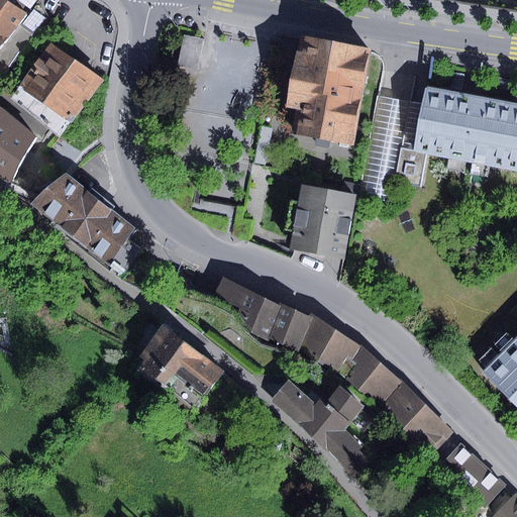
[(26,14),(5,0),(0,0),(0,49),(19,24),(26,14)]
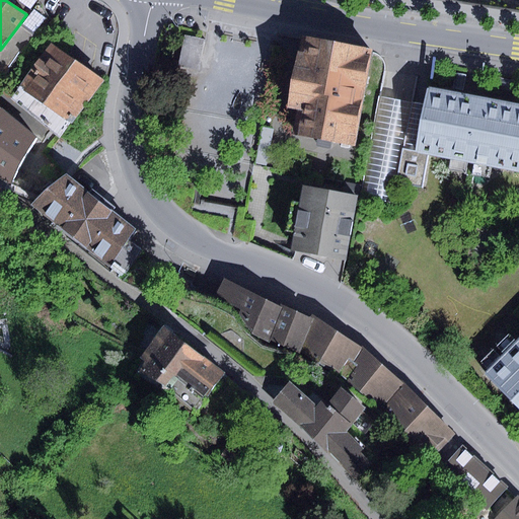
[(19,24),(0,50),(0,70),(4,73),(32,34),(19,24)]
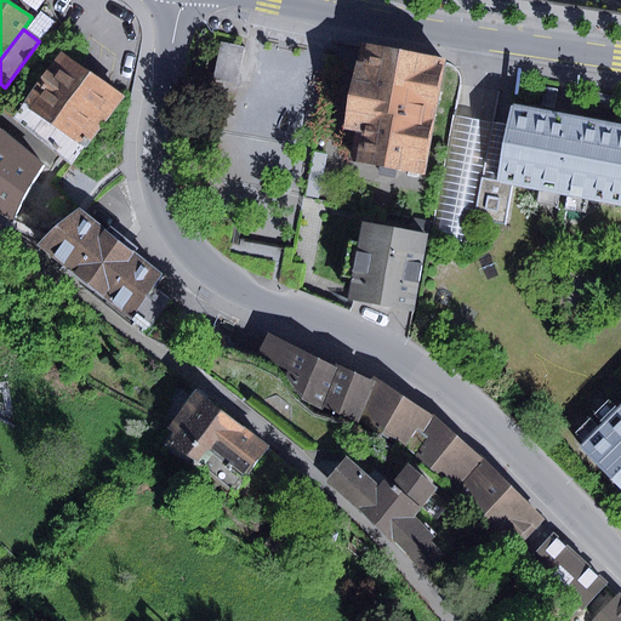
[(438,63),(439,56),(362,41),(345,127),(358,130),(353,160),(419,171),(421,159),(426,160),(444,64),(438,63)]
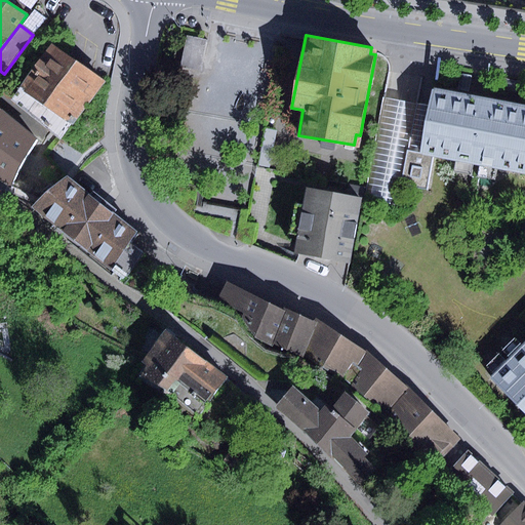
[(207,41),(190,37),(185,66),(200,69),(204,70),(209,41),(207,41)]
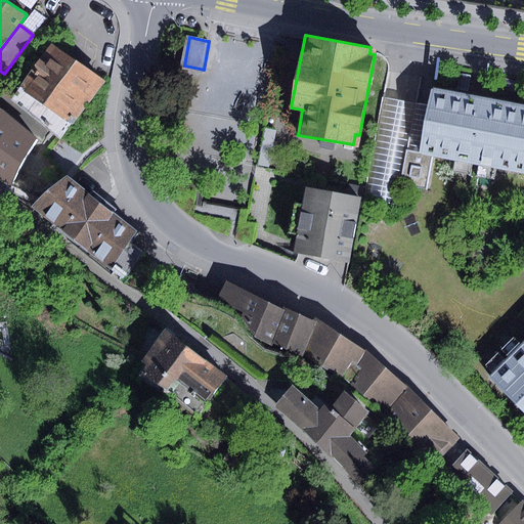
[(52,44),(11,99),(59,140),(103,82),(52,44)]
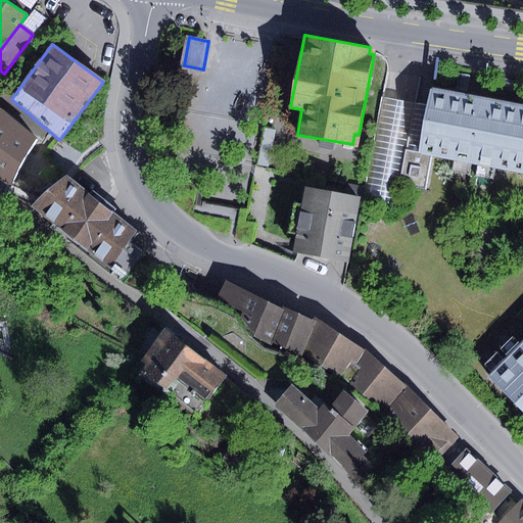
[(522,105),(430,88),(427,105),(419,153),(432,156),(522,174),(522,105)]
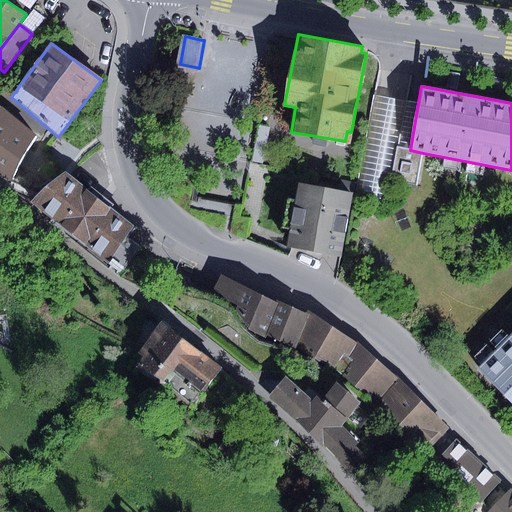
[(412,102),(392,98),(374,95),(357,194),(389,199),(392,183),(398,148),(404,149),(410,150),(418,103),(412,102)]
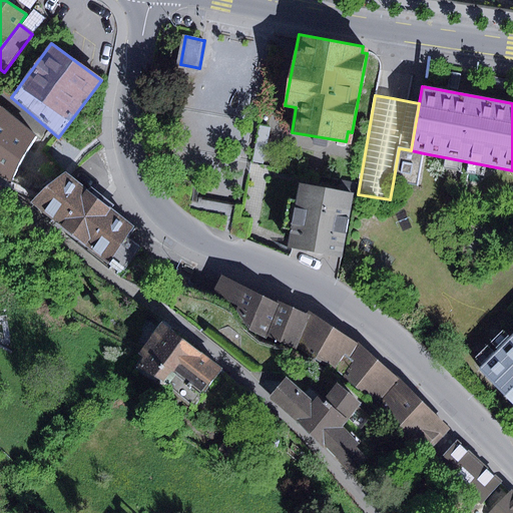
[(0,176),(7,181),(36,137),(0,110),(0,176)]
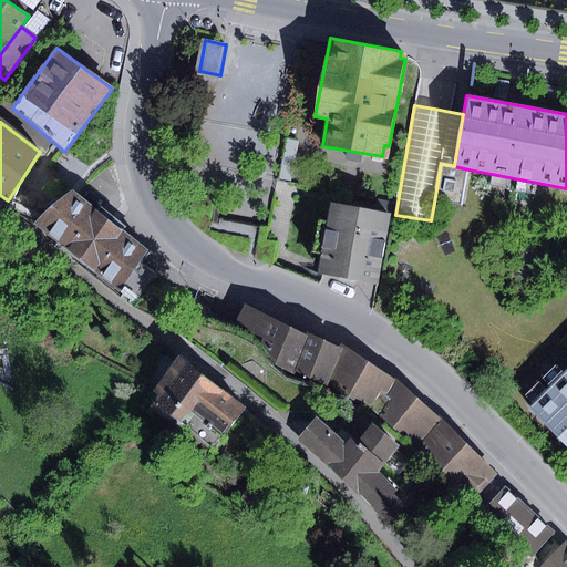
[(299,142),(287,140),(278,179),(290,182),(299,142)]
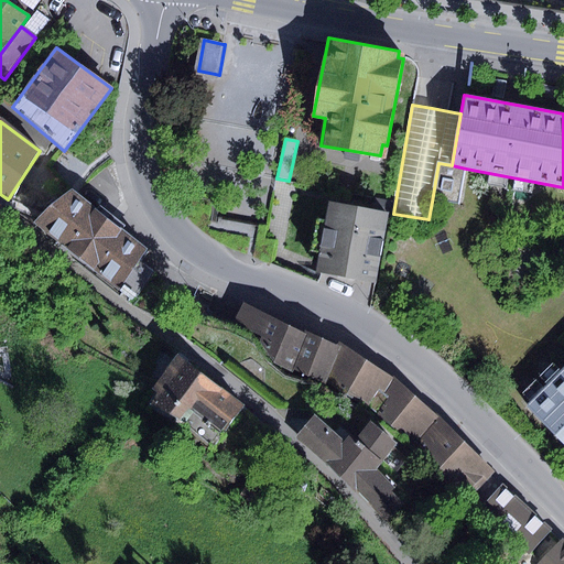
[(466,169),(452,165),(445,164),(438,163),(432,202),(459,207),(466,169)]
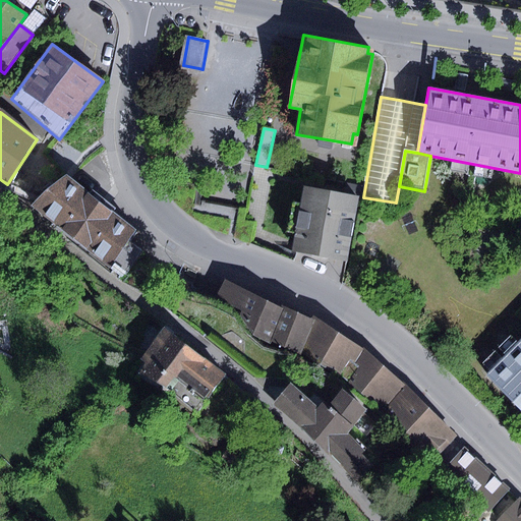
[(134,230),(69,179),(34,209),(109,269),(134,230)]
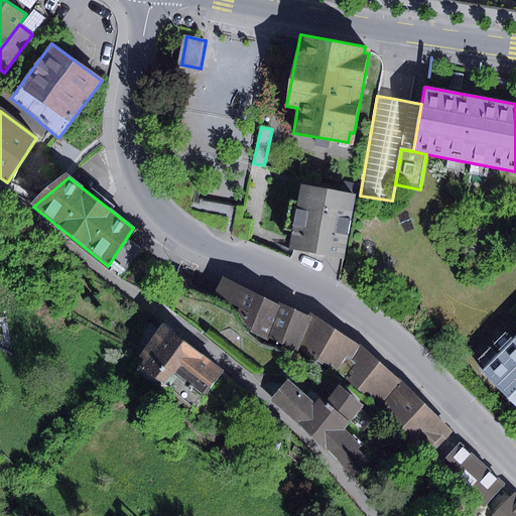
[(355,194),(300,183),(288,247),(343,258),(355,194)]
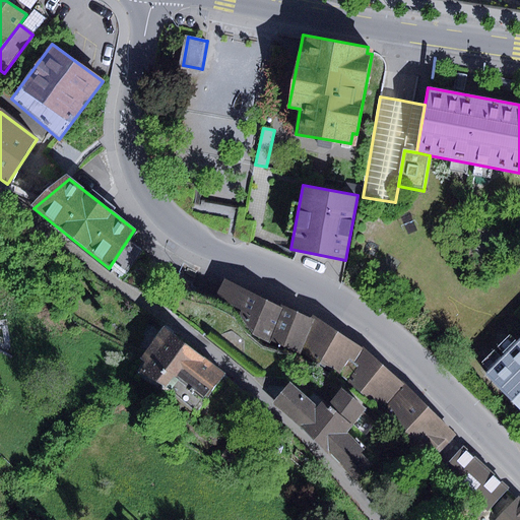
[(280,307),(224,279),(216,298),(242,310),(239,316),(254,336),(269,343),(270,340),(298,350),(312,319),(282,305),(280,307)]
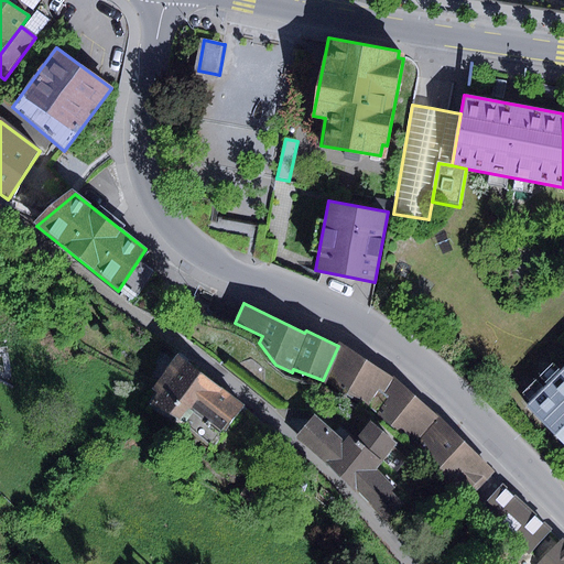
[(339,343),(338,346),(323,380),(373,412),(416,454),(466,502),(496,473),(451,430),(393,377),(339,343)]
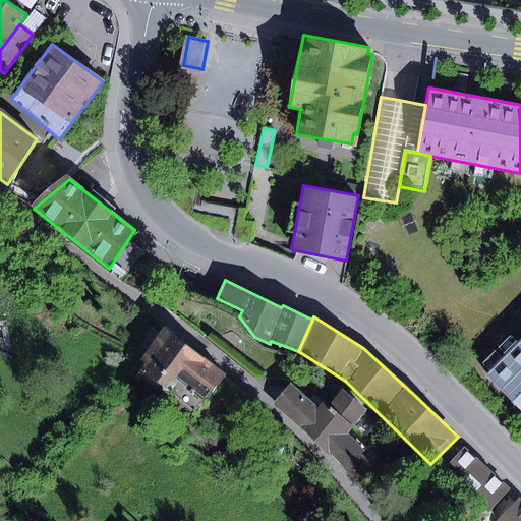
[(203,399),(222,371),(160,327),(137,357),(143,361),(136,370),(162,388),(171,375),(203,399)]
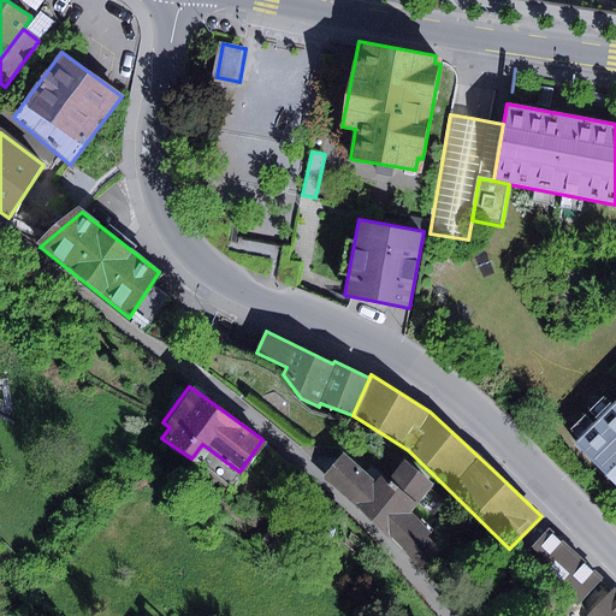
[(615,400),(573,444),(615,486),(615,400)]
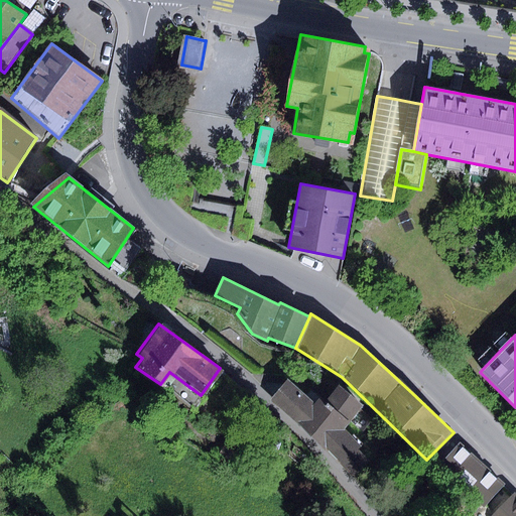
[(359,469),(376,452),(347,422),(362,407),(339,384),(324,398),(295,370),(278,387),(359,469)]
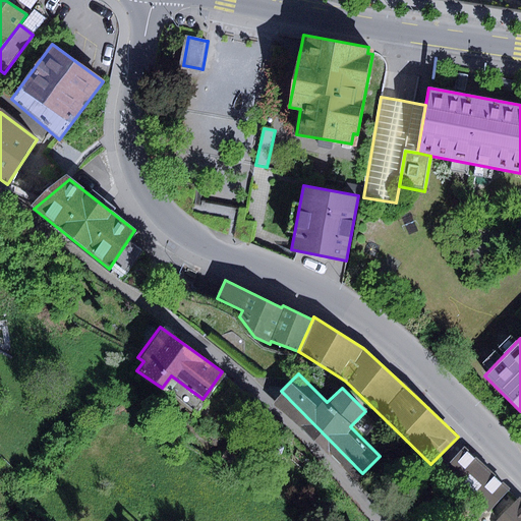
[(486,513),(509,488),(464,448),(442,471),(486,513)]
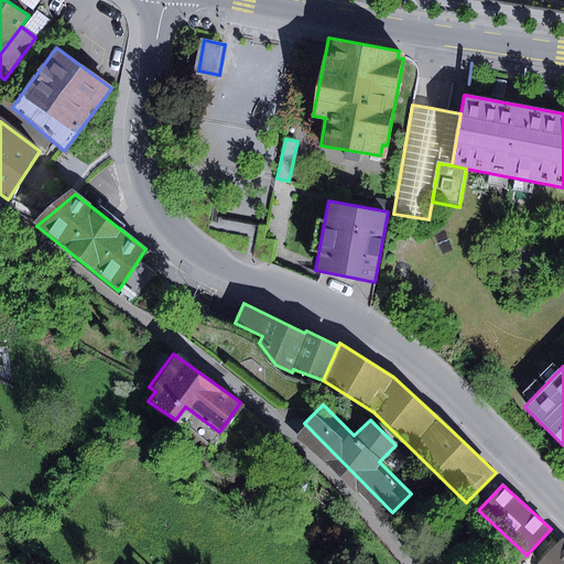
[(563,563),(563,544),(557,538),(530,561),(532,563),(563,563)]
